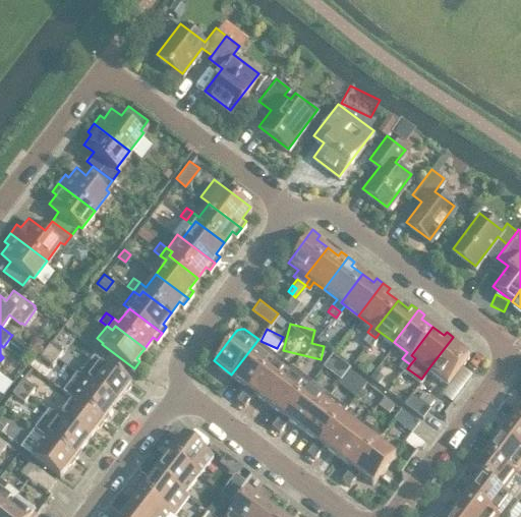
[(370,344),(375,338),(367,332),(362,338),(370,344)]
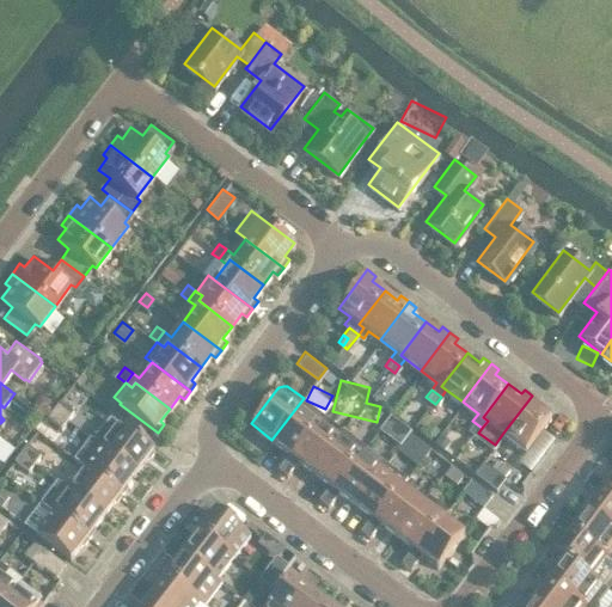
[(47,415),(53,406),(47,403),(47,402),(49,399),(41,392),(30,405),(40,412),(41,410),(47,415)]
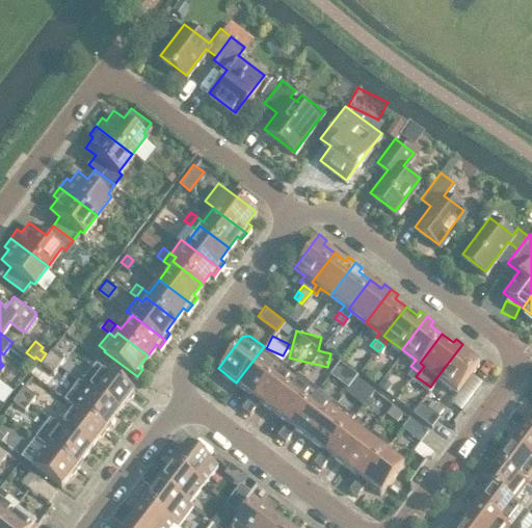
[(470,348),(462,344),(437,376),(456,391),(478,362),(467,352),(470,348)]
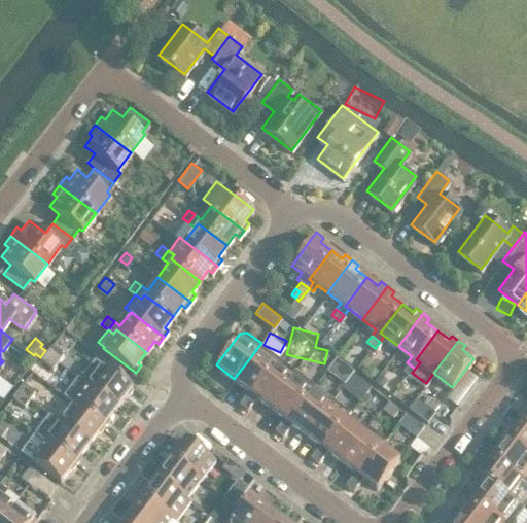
[(57,359),(63,351),(50,343),(45,350),(57,359)]
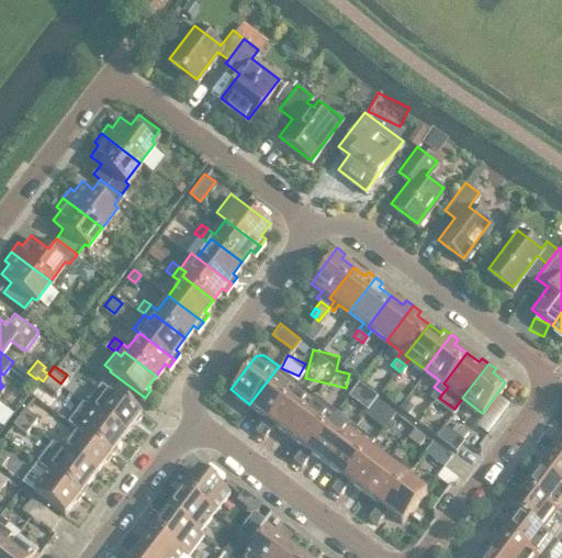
[(279,366),(249,404),(265,415),(259,422),(268,428),(273,422),(269,419),(298,380),(279,366)]
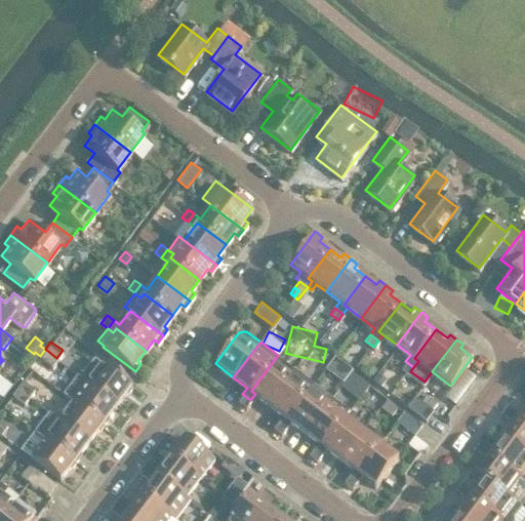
[(51,364),(56,358),(45,349),(40,356),(51,364)]
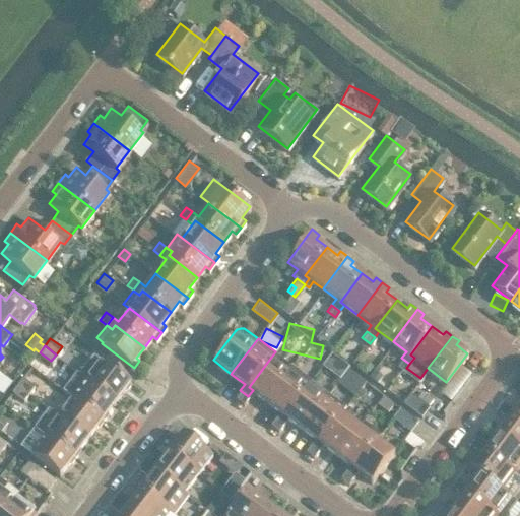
[(249,387),(253,390),(266,400),(293,365),(275,351),(249,387)]
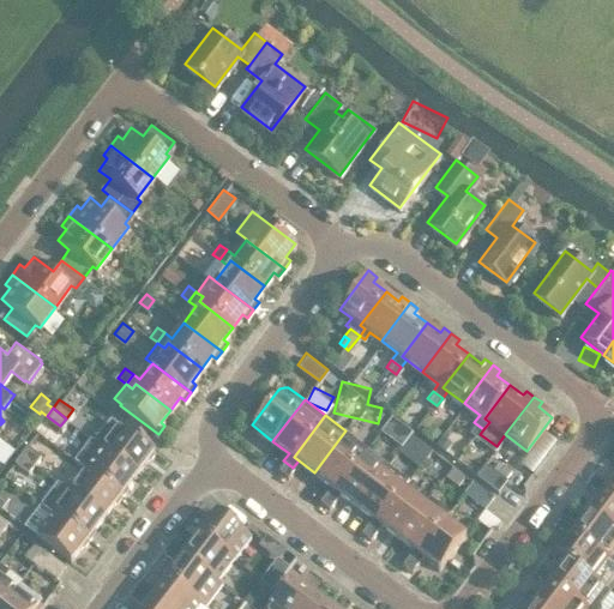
[(152,450),(154,448),(110,416),(94,439),(102,445),(137,470),(149,453),(150,454),(154,450),(152,450)]
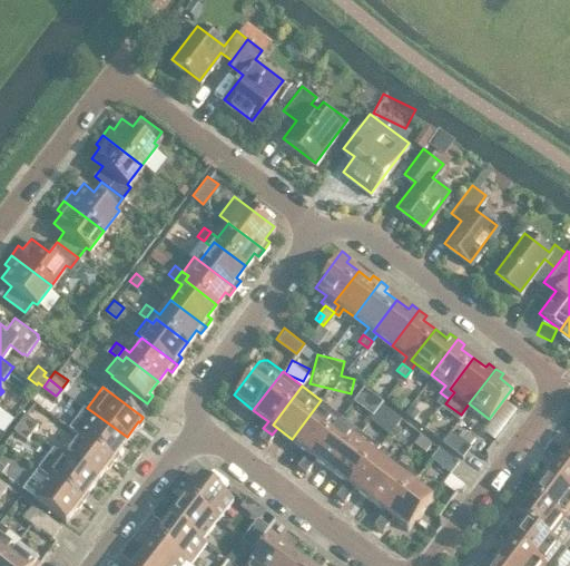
[(444,407),(445,403),(449,399),(440,392),(435,400),(444,407)]
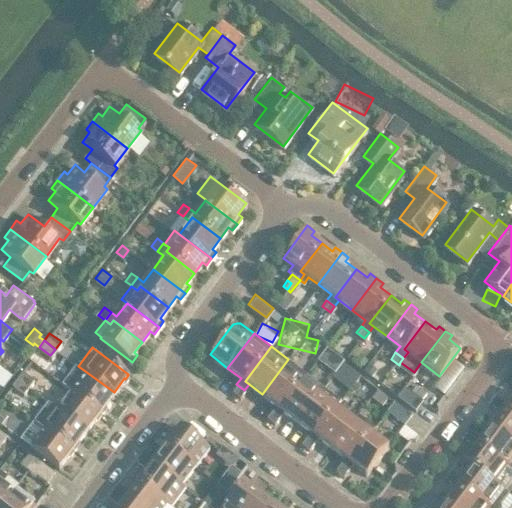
[(288,359),(262,394),(275,404),(271,410),(278,416),(283,410),(279,407),(305,372),(288,359)]
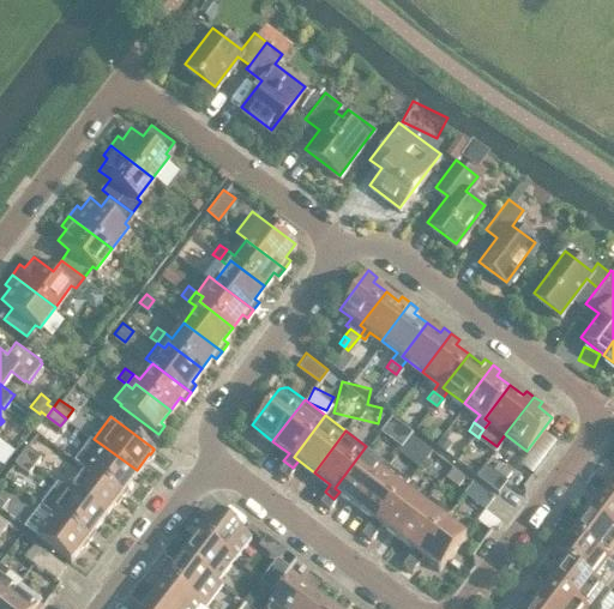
[(34,462),(40,453),(26,442),(19,451),(34,462)]
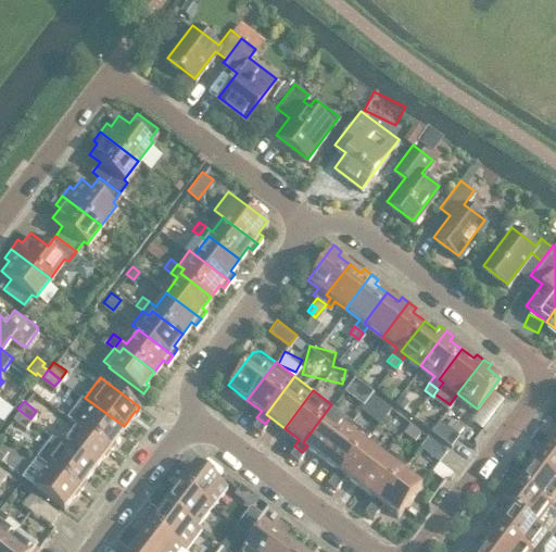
[(92,403),(77,423),(109,447),(109,446),(110,447),(113,443),(112,442),(124,426),(92,403)]
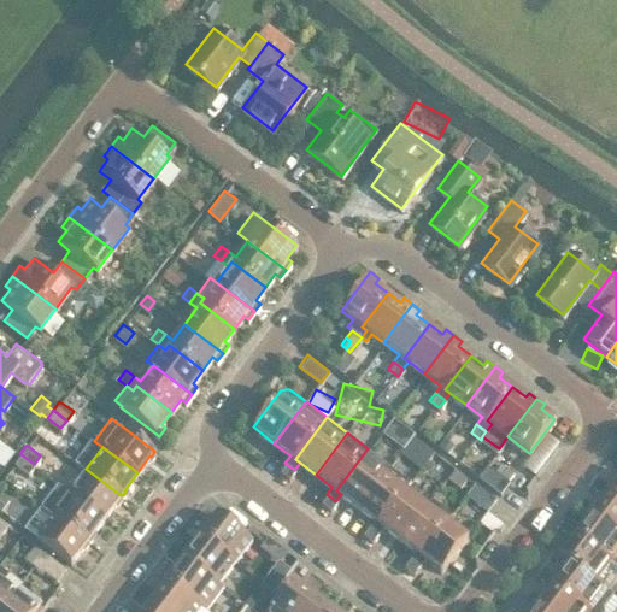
[(336,490),(341,494),(357,506),(383,472),(389,464),(368,448),(336,490)]
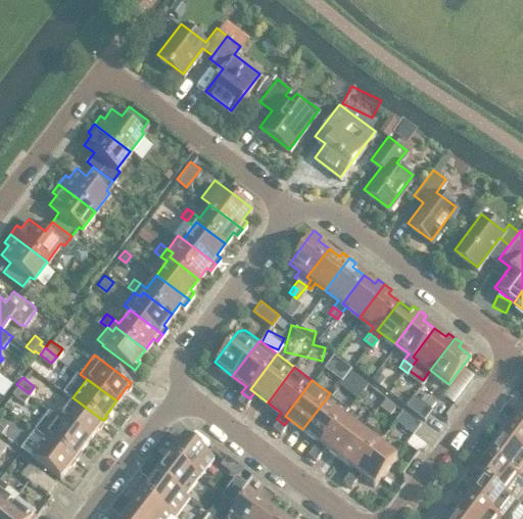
[(24,400),(29,393),(16,384),(11,391),(24,400)]
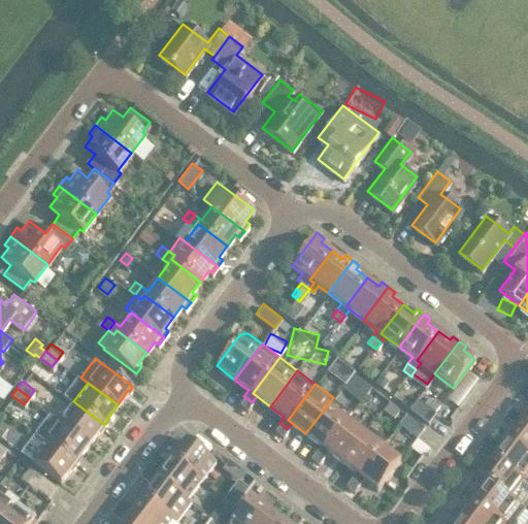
[(246,408),(252,402),(243,396),(239,402),(246,408)]
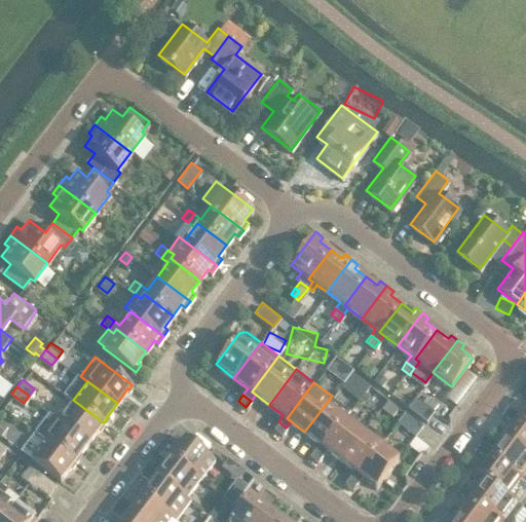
[(426,419),(434,409),(415,395),(408,405),(426,419)]
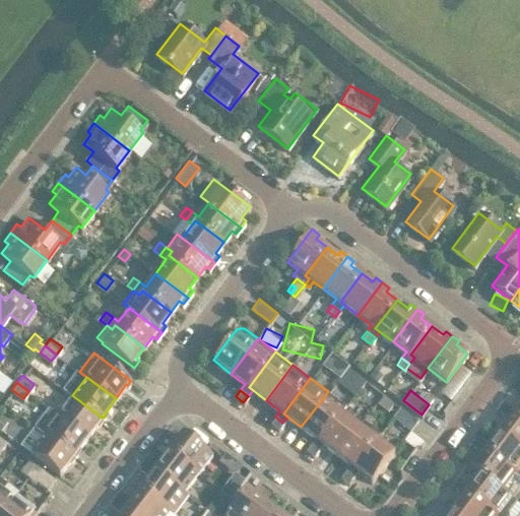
[(315,437),(310,443),(318,449),(322,443),(319,440),(340,411),(345,404),(328,391),(323,398),(301,427),(315,437)]
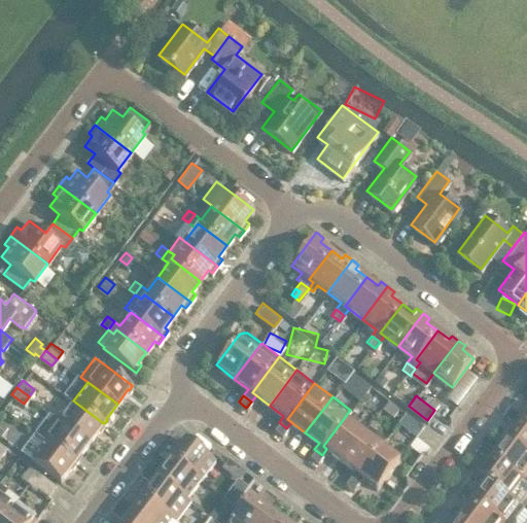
[(73,401),(60,419),(89,442),(100,426),(101,427),(103,424),(102,423),(103,423),(73,401)]
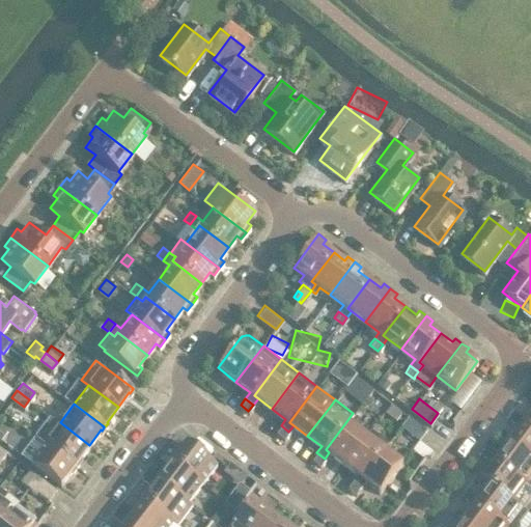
[(513,421),(520,413),(512,408),(506,416),(513,421)]
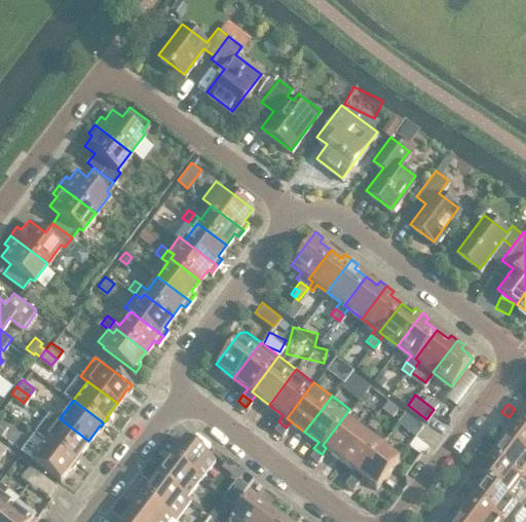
[(515,421),(518,418),(525,424),(525,406),(520,414),(515,409),(509,417),(515,421)]
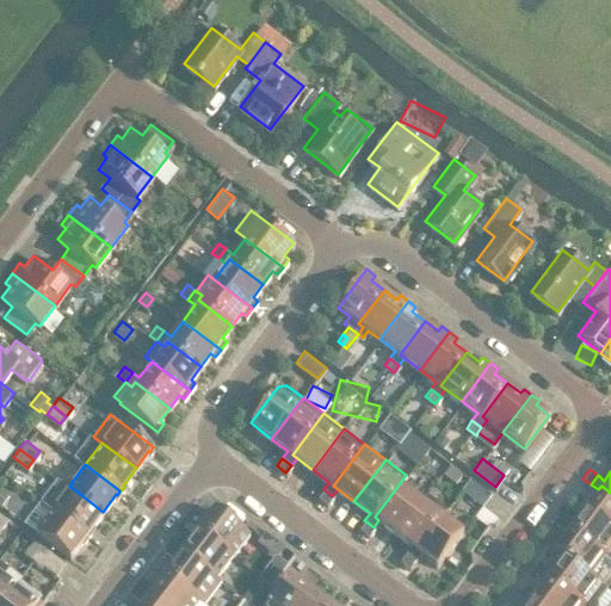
[(482,504),(491,493),(469,476),(461,488),(482,504)]
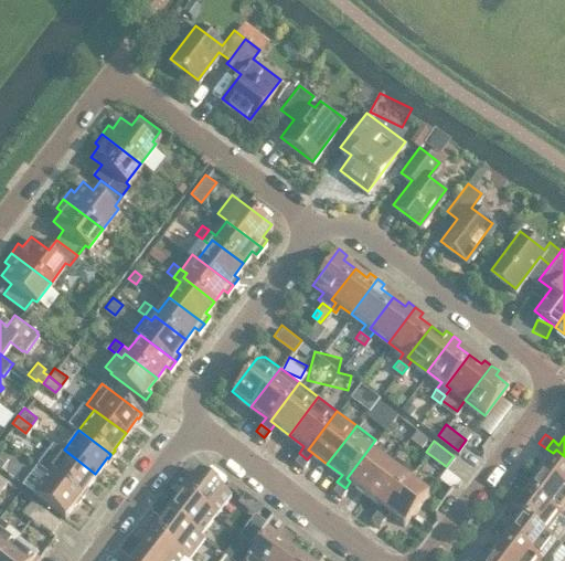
[(347,478),(350,482),(365,493),(388,462),(370,447),(347,478)]
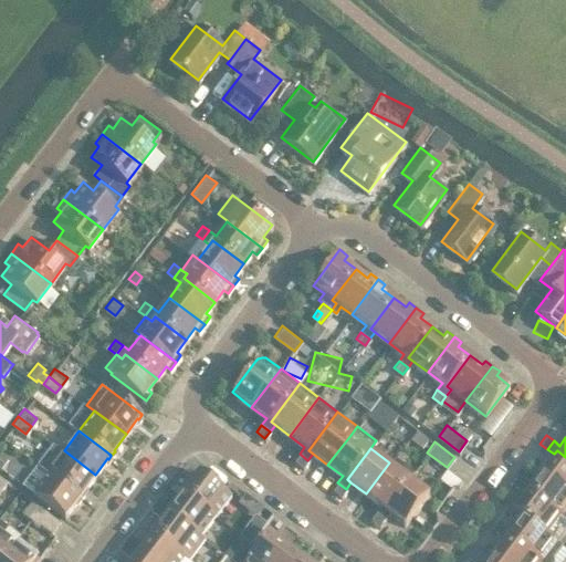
[(38,462),(49,471),(80,495),(81,493),(82,495),(84,491),(83,490),(95,475),(64,450),(55,462),(44,454),(38,462)]
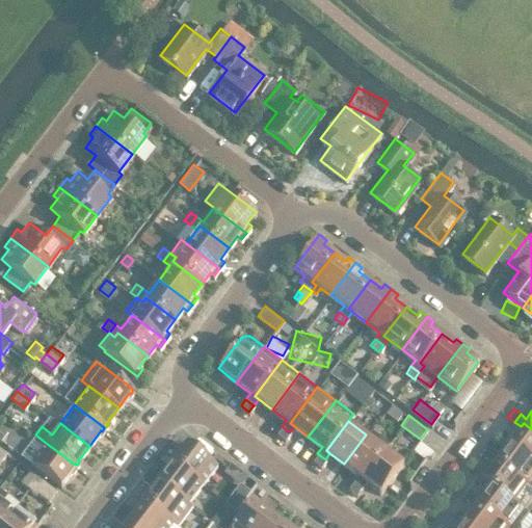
[(531,429),(524,423),(521,426),(509,441),(531,457),(531,429)]
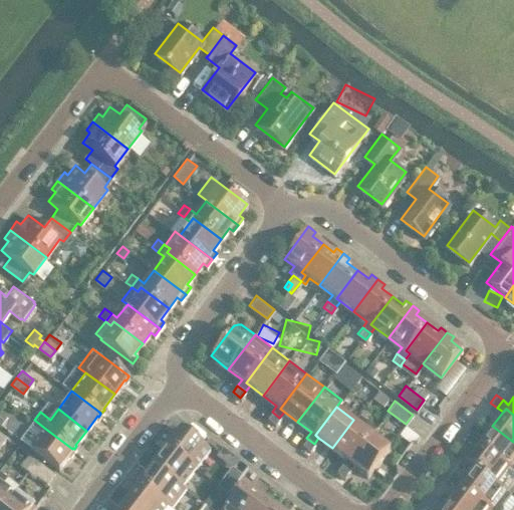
[(275,424),(279,418),(272,412),(267,418),(275,424)]
